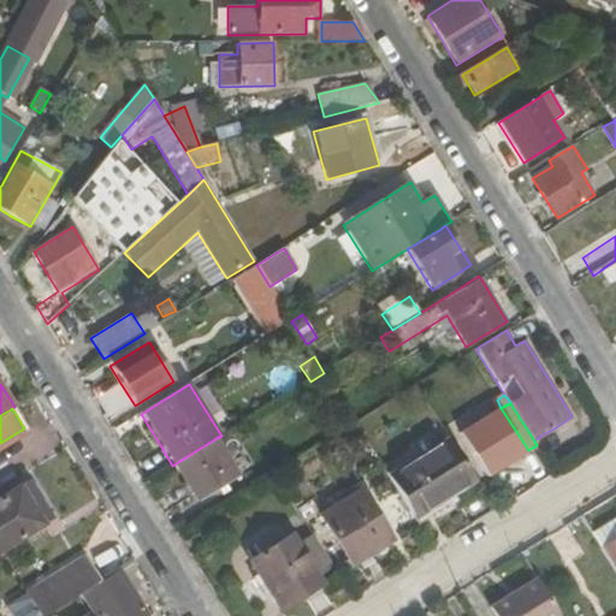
[(508,462),(528,450),(501,408),(498,409),(461,432),(486,475),(508,462)]
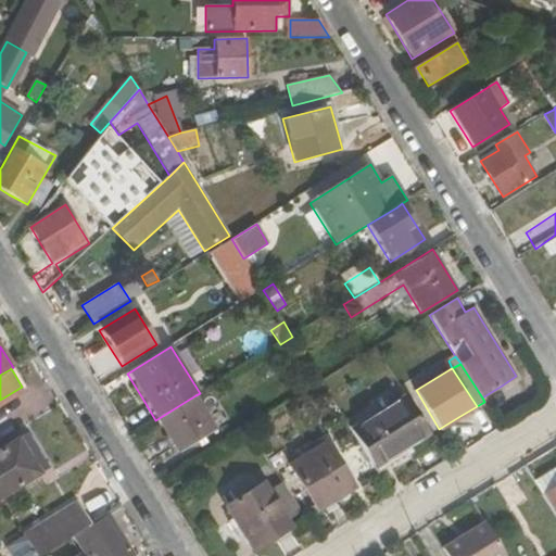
[(171,442),(185,466),(224,441),(196,395),(155,420),(171,442)]
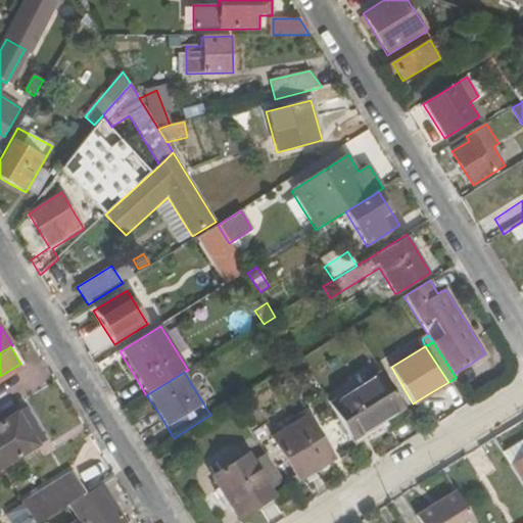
[(329,403),(351,440),(378,424),(405,408),(381,372),(329,403)]
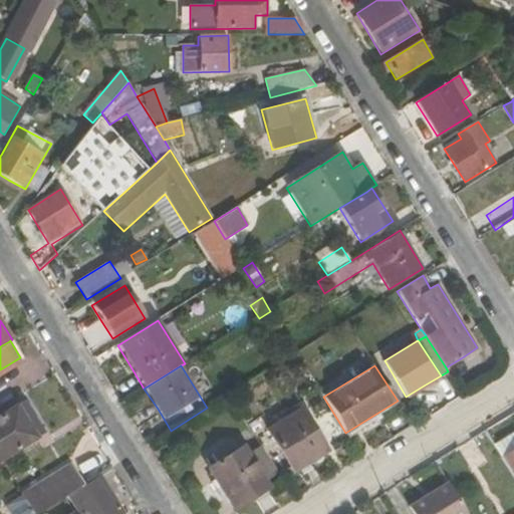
[(42,427),(24,401),(0,415),(0,460),(38,438),(34,432),(42,427)]
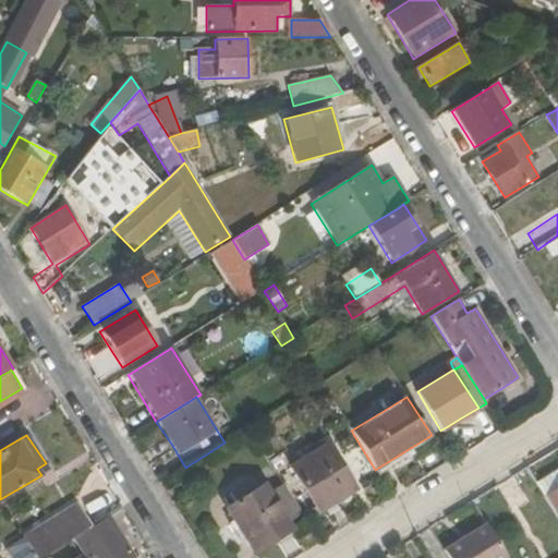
[(287,487),(306,520),(332,505),(358,488),(329,444),(289,468),(294,477),(284,484),(287,487)]
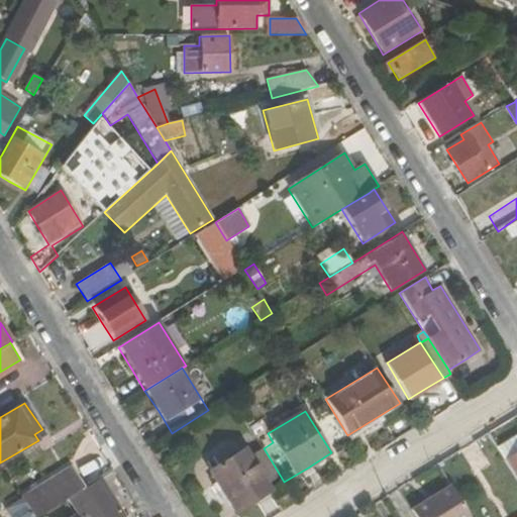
[(516,437),(497,450),(504,462),(516,454),(516,437)]
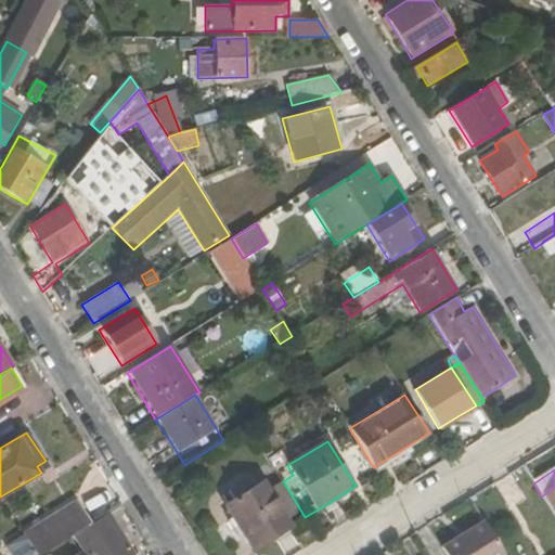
[(262,477),(221,501),(249,550),(270,538),(292,526),(262,477)]
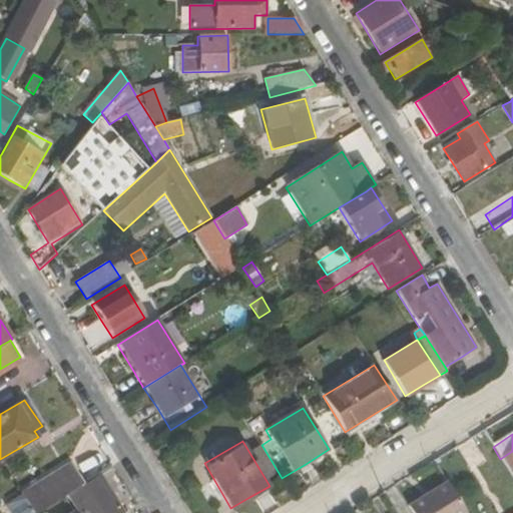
[(512,451),(500,459),(512,480),(512,451)]
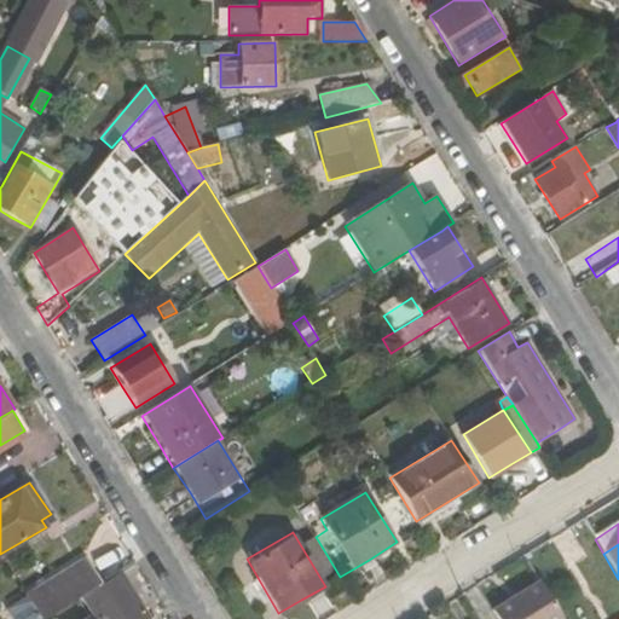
[(41,618),(77,597),(99,585),(91,572),(84,560),(25,595),(29,600),(17,608),(23,618),(29,618),(38,614),(40,618),(41,618)]
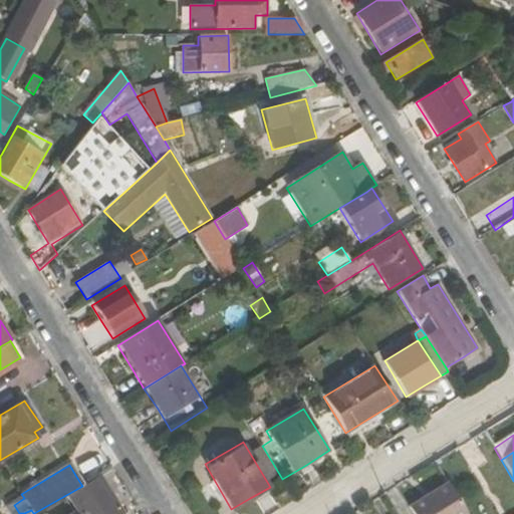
[(122,513),(111,495),(99,475),(82,486),(64,496),(73,512),(74,513),(122,513)]
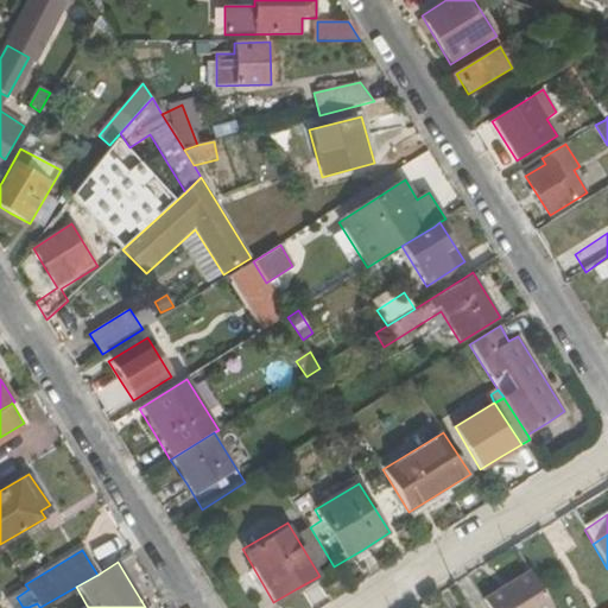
[(551,607),(527,568),(505,582),(483,595),(491,607),(551,607)]
